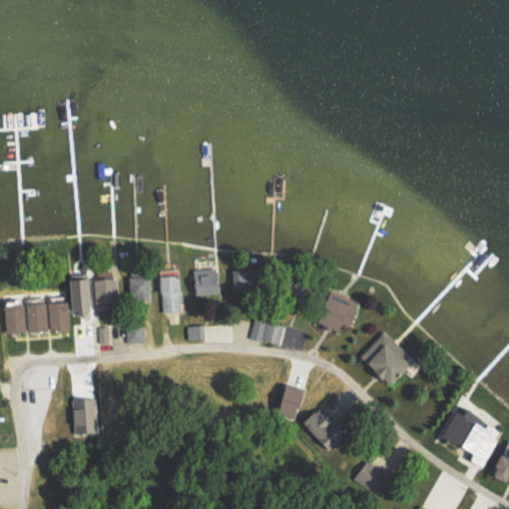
[(218,271),(194,272),(194,286),(198,286),(199,296),(218,296),(218,271)]
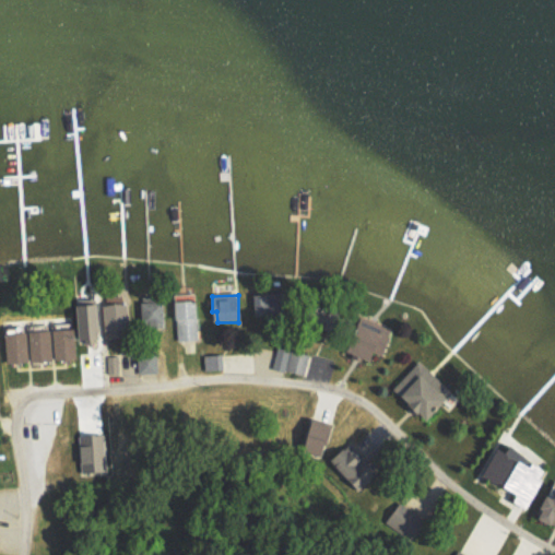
[(256,296),(255,315),(267,316),(268,297),(256,296)]
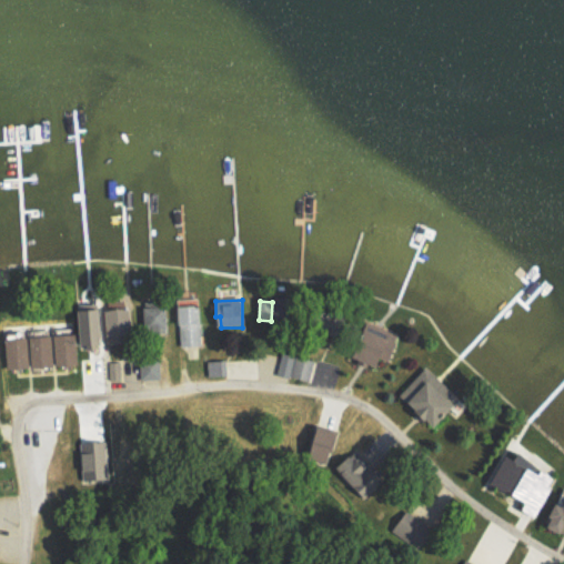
[(202,348),(200,302),(179,303),(181,349),(202,348)]
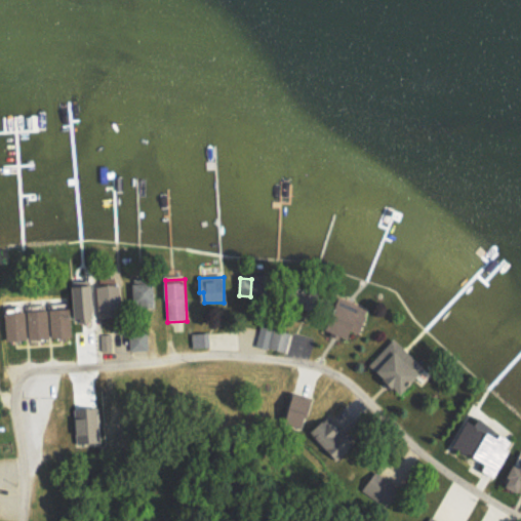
[(89,287),(70,287),(71,320),(89,319),(89,287)]
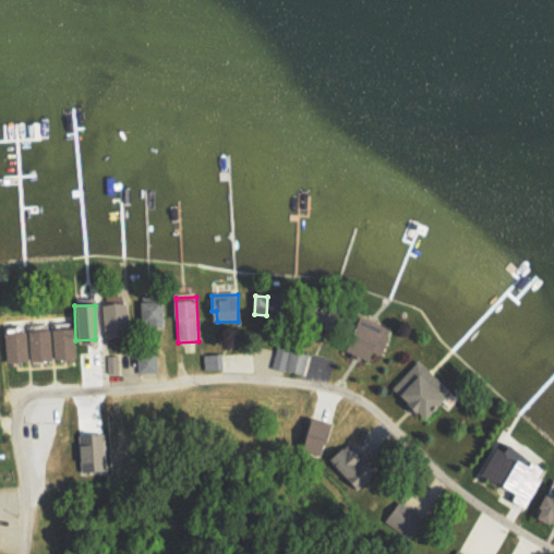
[(105,333),(125,333),(124,305),(104,305),(105,333)]
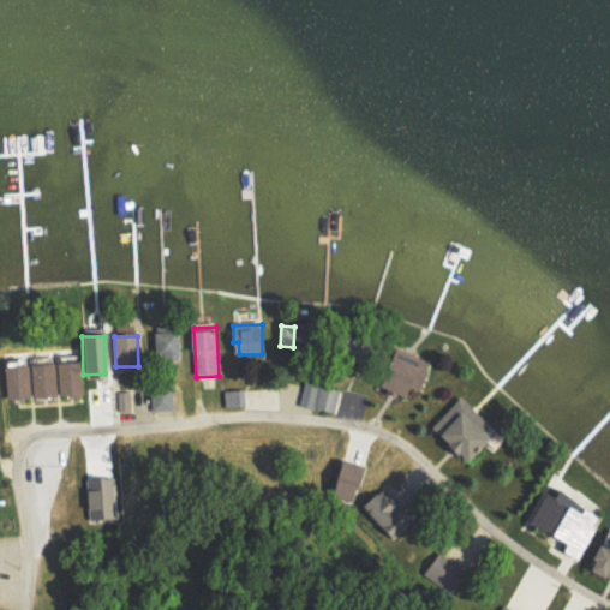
[(406,388),(420,392),(430,360),(393,348),(380,390),(404,398),(406,388)]
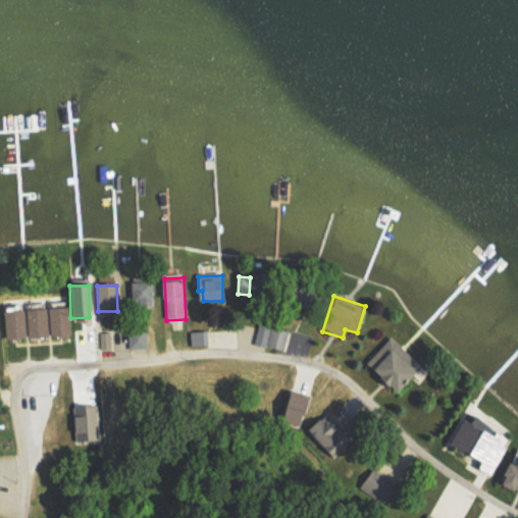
[(71,338),(69,309),(5,314),(7,343),(51,339),(71,338)]
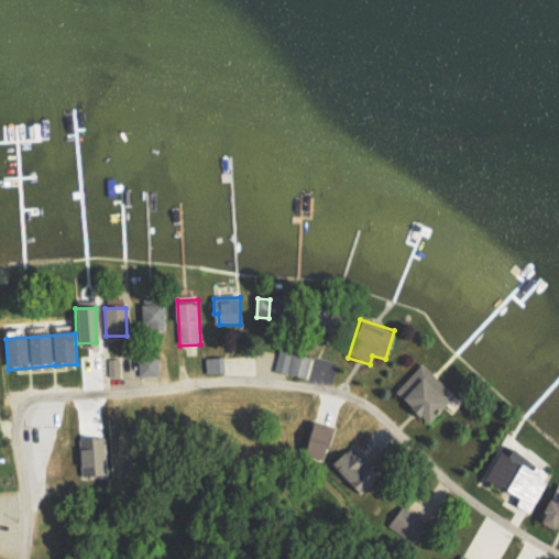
[(314,360),(282,353),(276,374),(309,382),(314,360)]
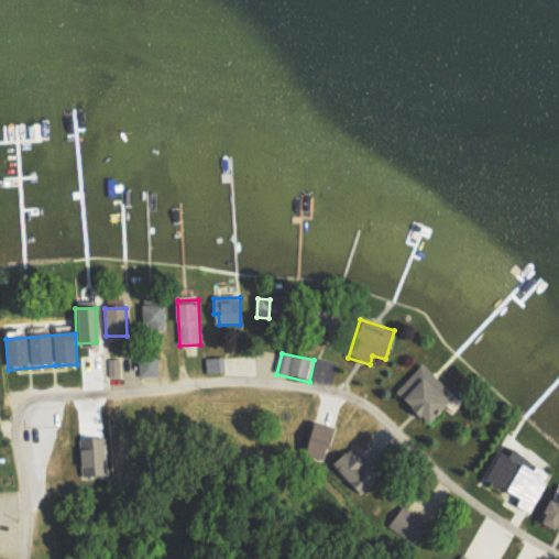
[(112,379),(122,379),(121,362),(111,362),(112,379)]
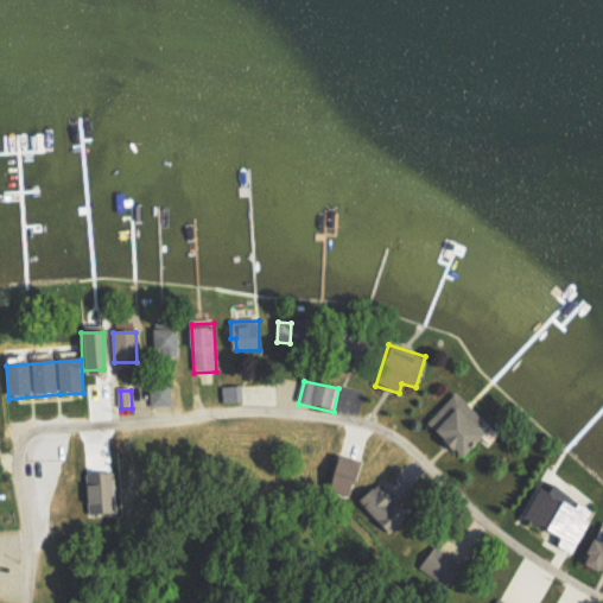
[(427,426),(462,458),(490,426),(457,395),(427,426)]
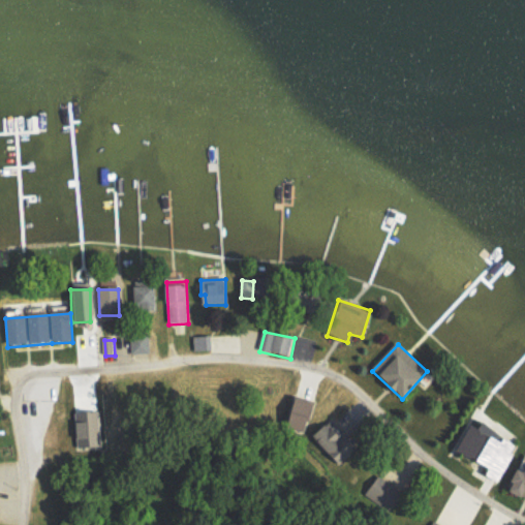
[(309,402),(291,398),(283,428),(301,433),(309,402)]
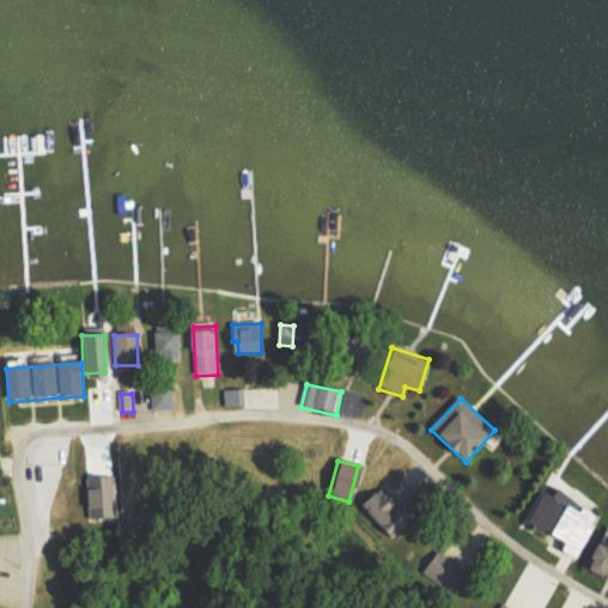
[(115,479),(87,479),(89,521),(116,520),(115,479)]
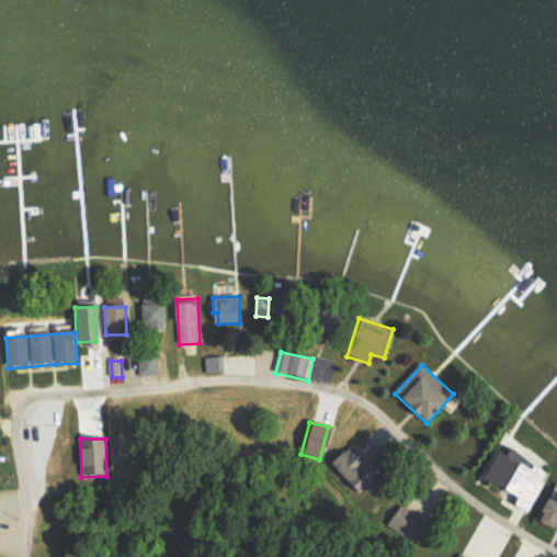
[(498,453),(484,481),(518,497),(514,504),(530,512),(543,484),(540,482),(544,474),(524,465),(526,458),(509,451),(507,456),(498,453)]
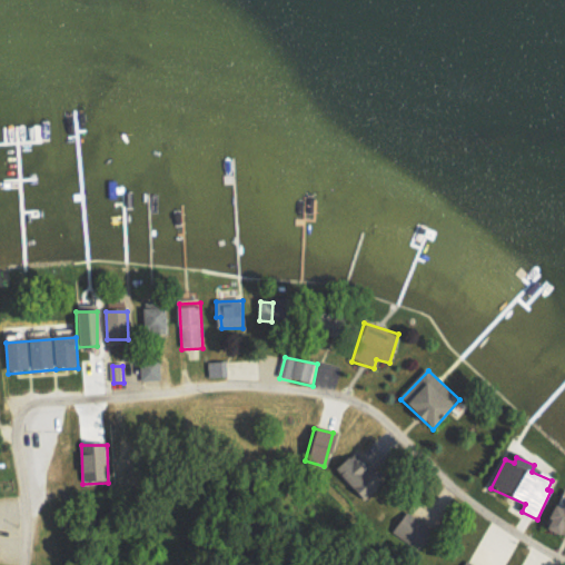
[(368,476),(356,463),(353,465),(347,458),(334,469),(352,491),(368,476)]
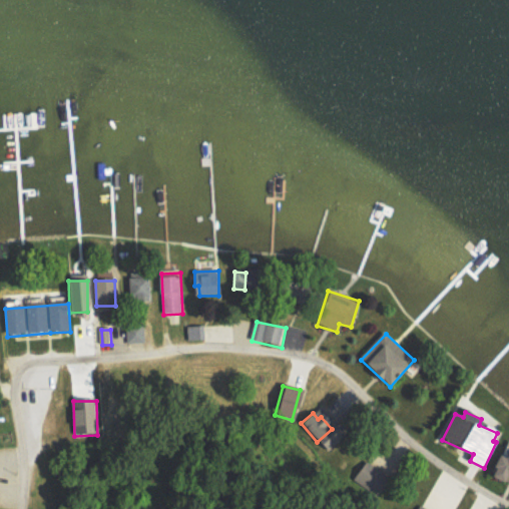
[(508,453),(506,457),(500,454),(490,473),(508,482),(508,453)]
